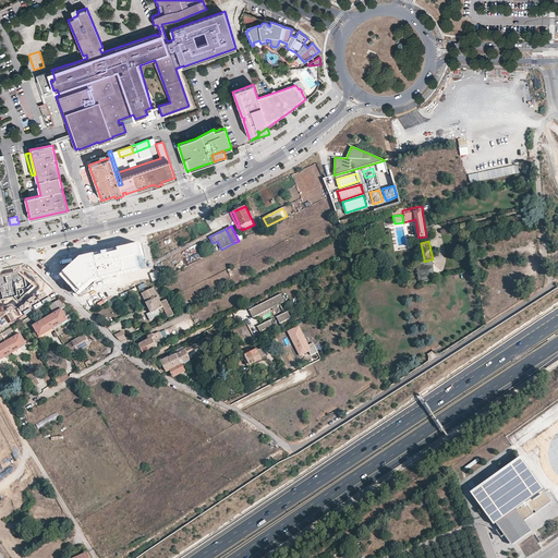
[(83,257),(64,275),(83,292),(98,279),(143,270),(142,259),(145,259),(142,246),(83,257)]
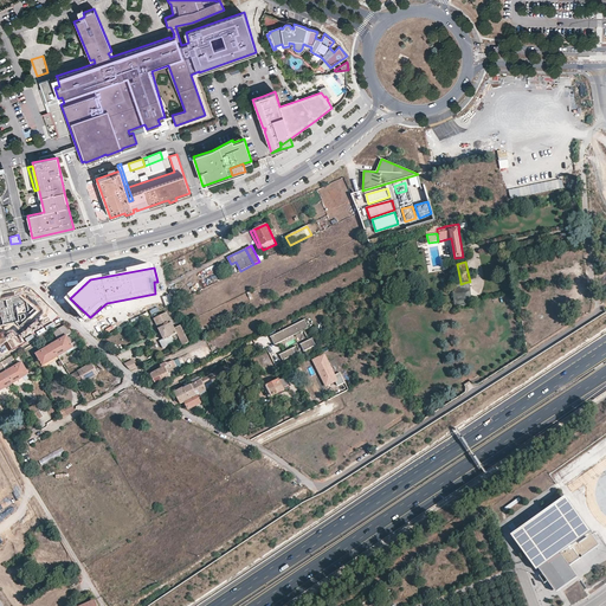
[(36,310),(20,297),(0,301),(0,324),(15,322),(19,327),(36,310)]
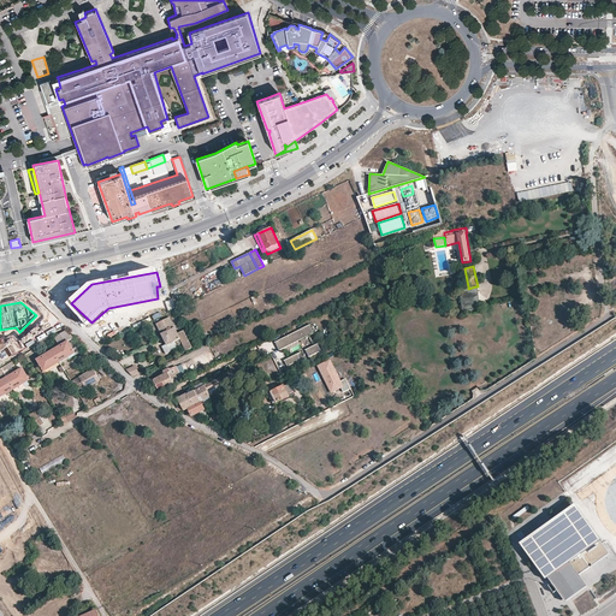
[(178,335),(178,333),(170,317),(157,324),(164,338),(164,339),(165,341),(178,335)]
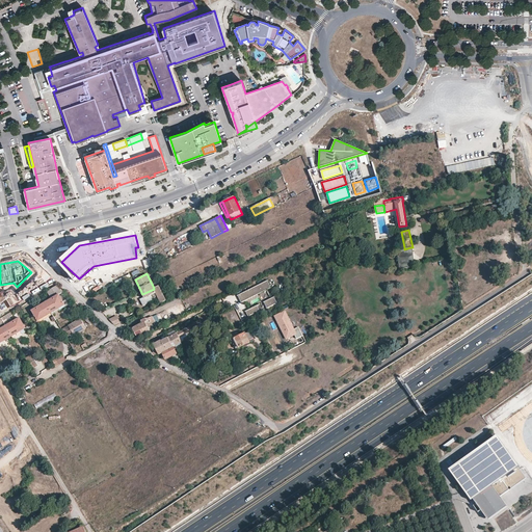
[(267,281),(238,295),(241,302),(271,288),(267,281)]
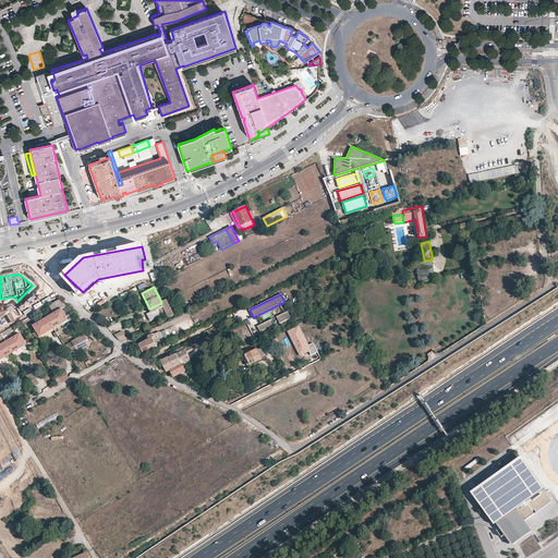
[(91,299),(93,307),(99,305),(97,298),(91,299)]
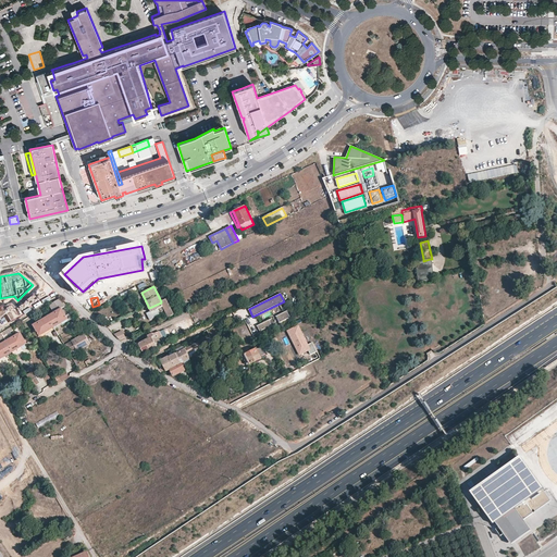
[(66,305),(59,298),(48,305),(52,313),(47,317),(53,327),(67,319),(62,308),(66,305)]
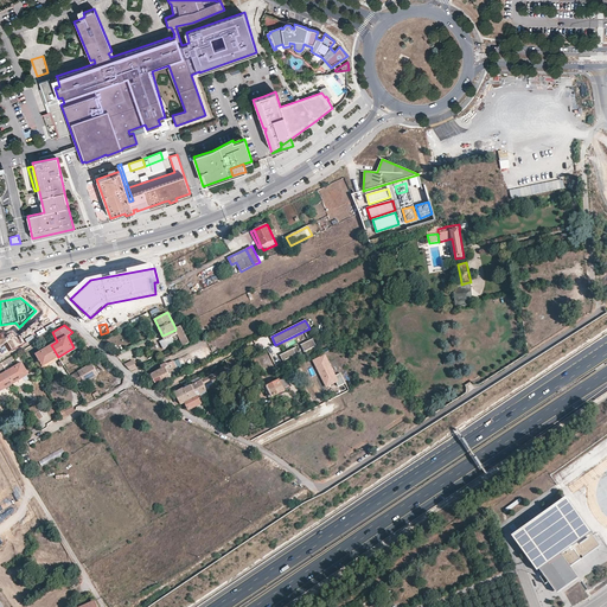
[(176,330),(163,336),(165,340),(177,333),(183,345),(189,343),(185,334),(181,325),(176,328),(176,330)]
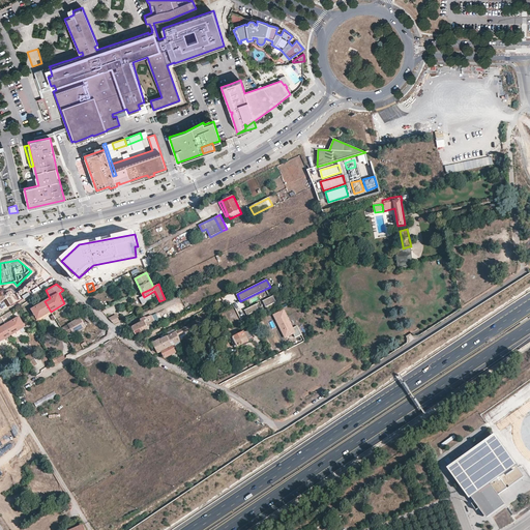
[(273,296),(263,300),(266,307),(276,302),(273,296)]
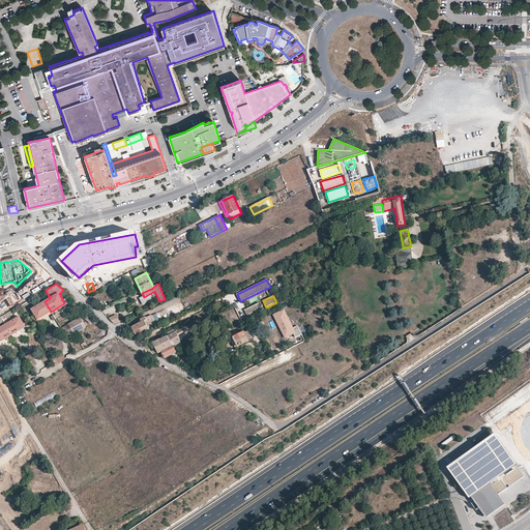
[(31,310),(37,320),(51,312),(45,301),(31,310)]
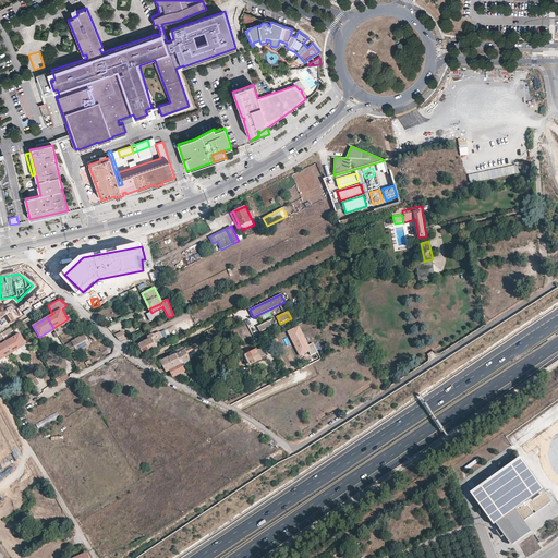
[(203,325),(201,317),(194,319),(196,327),(203,325)]
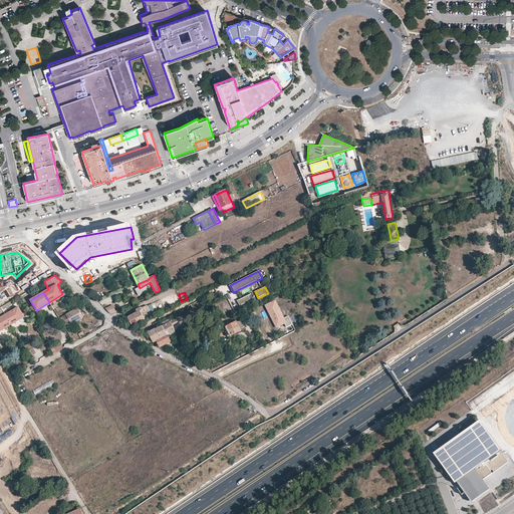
[(248,295),(237,300),(240,306),(251,301),(248,295)]
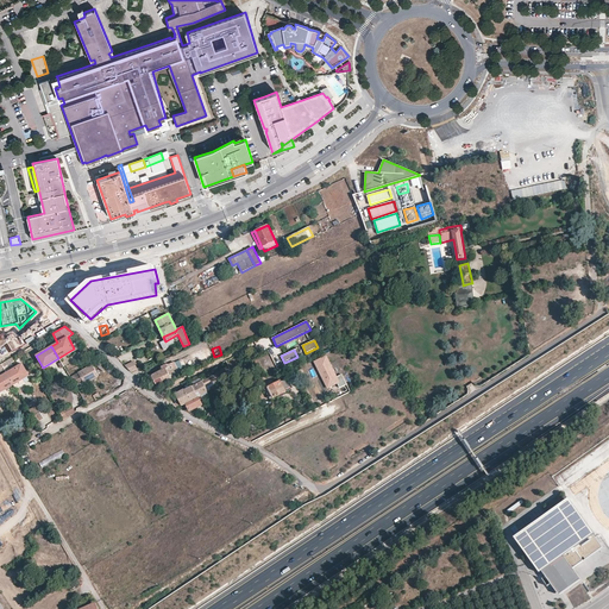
[(125,380),(93,351),(88,357),(105,372),(106,370),(119,382),(121,383),(125,380)]
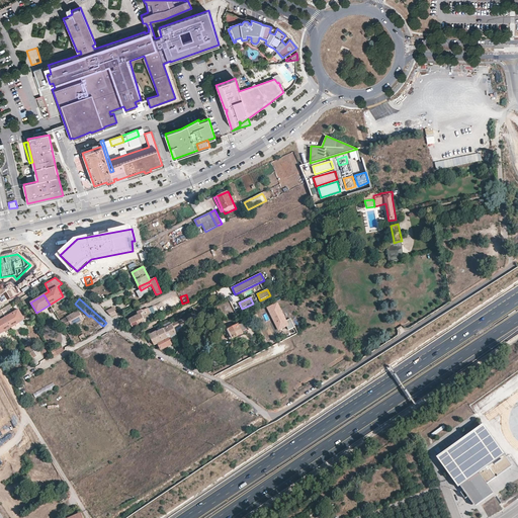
[(290,319),(287,321),(277,303),(267,308),(278,331),(287,327),(288,330),(295,327),(290,319)]
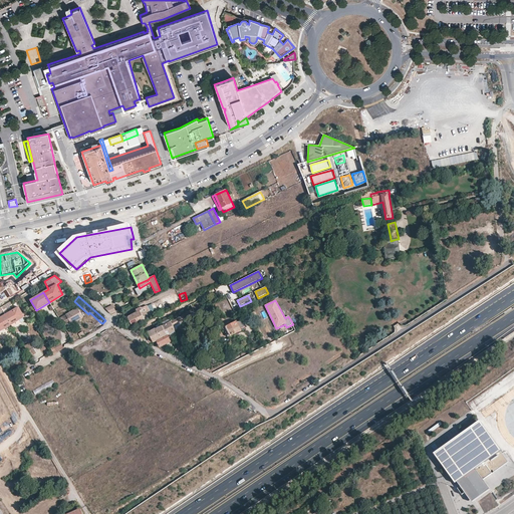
[(3,310),(12,305),(10,301),(1,306),(3,310)]
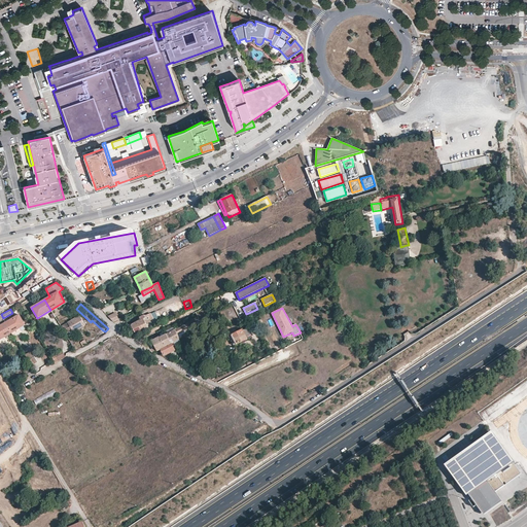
[(116,313),(108,317),(114,322),(119,320),(116,313)]
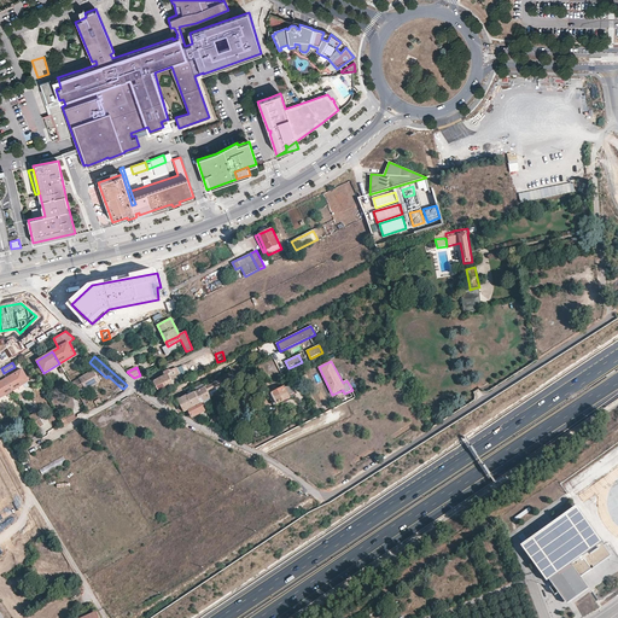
[(0,375),(4,373),(1,368),(0,369),(0,398),(15,390),(7,378),(0,382),(0,375)]
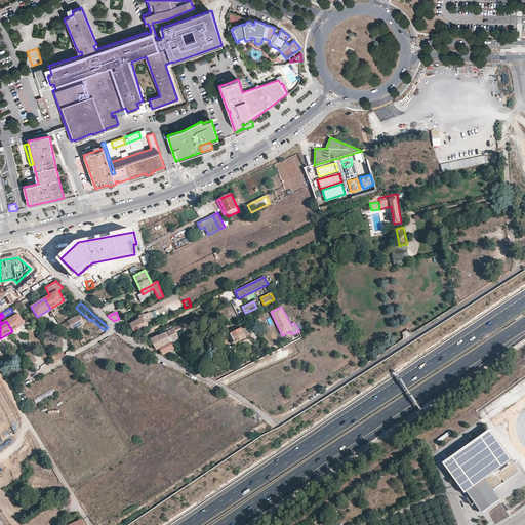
[(19,313),(6,321),(12,331),(19,327),(26,324),(19,313)]
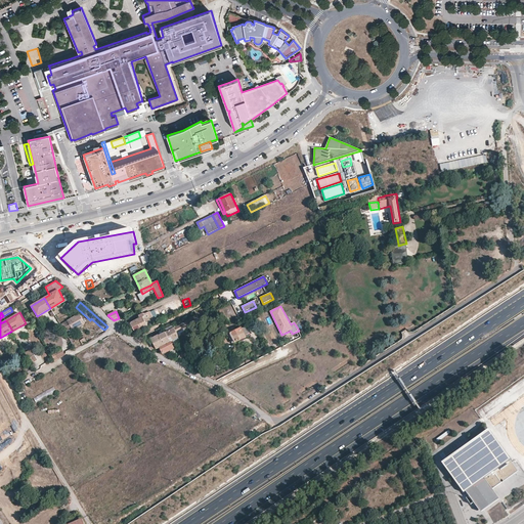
[(146,323),(153,319),(148,313),(148,312),(144,314),(143,313),(139,315),(140,318),(130,323),(135,333),(145,328),(147,326),(146,323)]
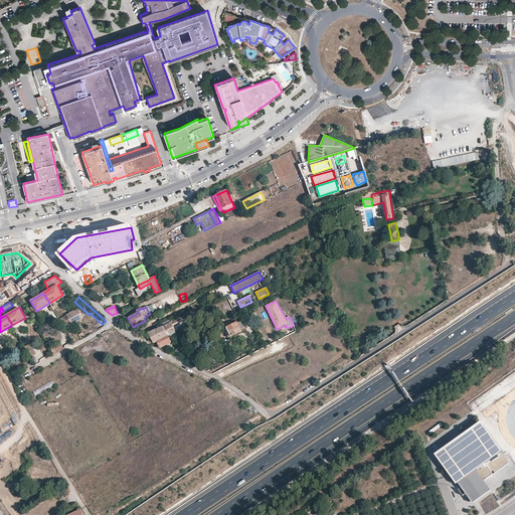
[(83,317),(77,308),(65,315),(71,324),(83,317)]
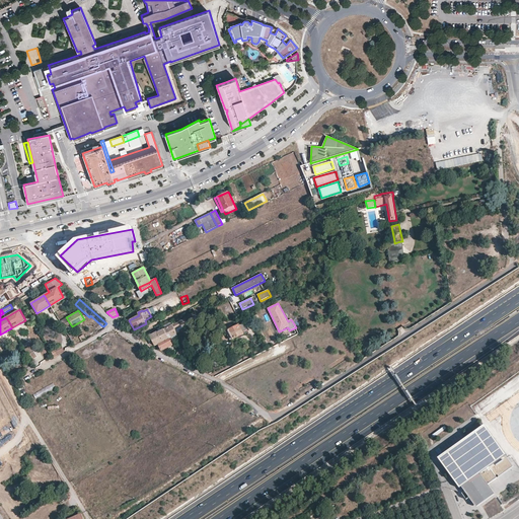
[(183,318),(172,324),(173,327),(186,321),(183,318)]
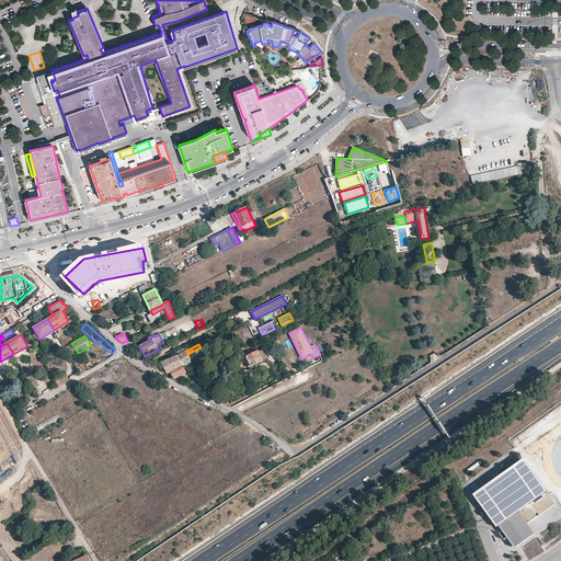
[(247,356),(252,367),(268,359),(264,350),(260,352),(259,350),(247,356)]
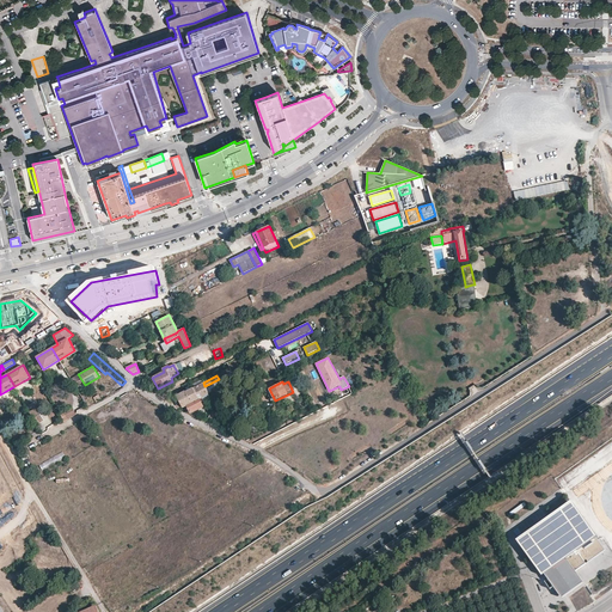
[(203,383),(188,390),(193,402),(199,398),(203,396),(207,395),(209,393),(204,386),(203,383)]
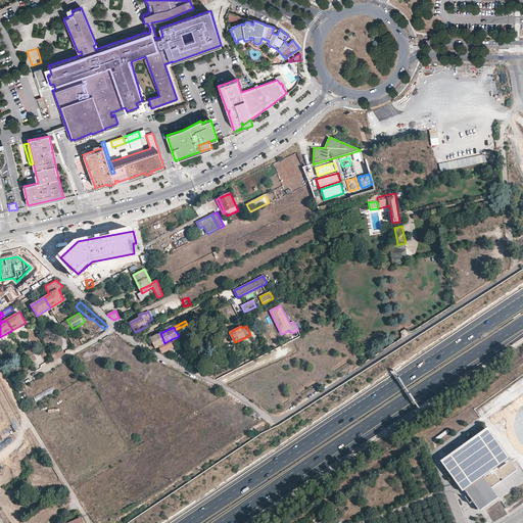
[(160,333),(151,338),(156,347),(159,345),(164,343),(160,333)]
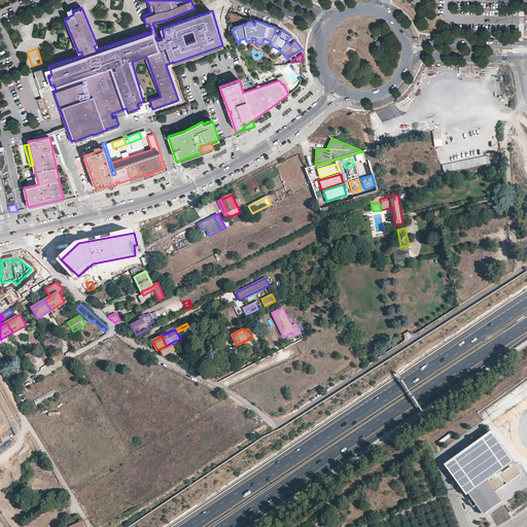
[(76,349),(94,342),(92,338),(74,345),(76,349)]
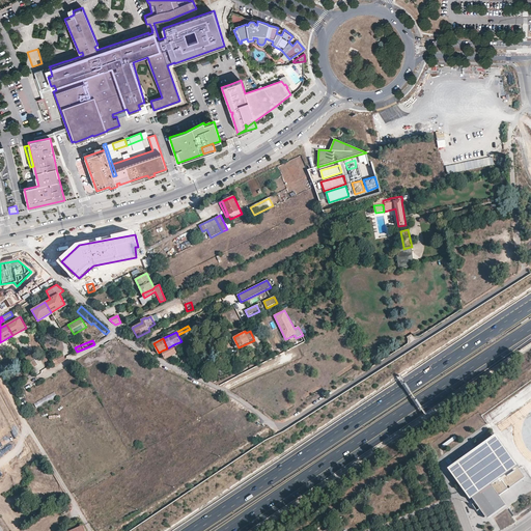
[(167,348),(162,351),(165,358),(175,352),(173,347),(172,345),(167,348)]
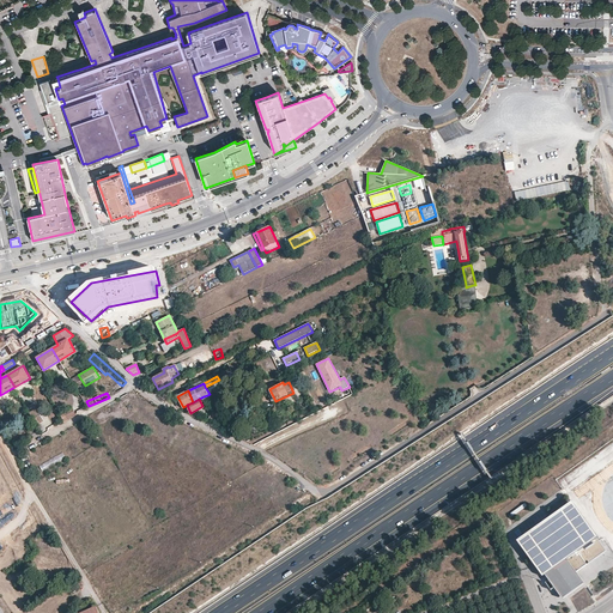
[(36,410),(29,413),(36,425),(43,420),(36,410)]
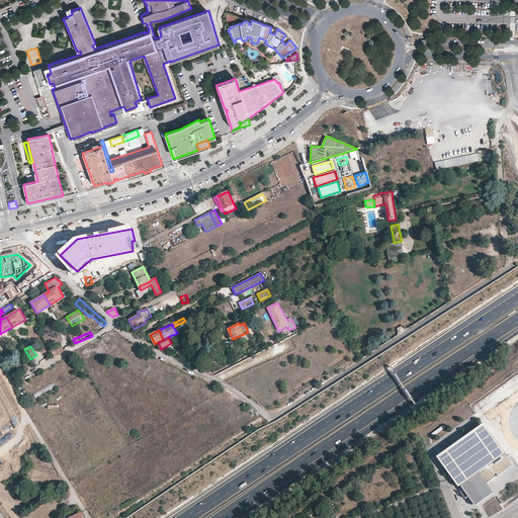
[(487,415),(491,421),(497,417),(493,411),(487,415)]
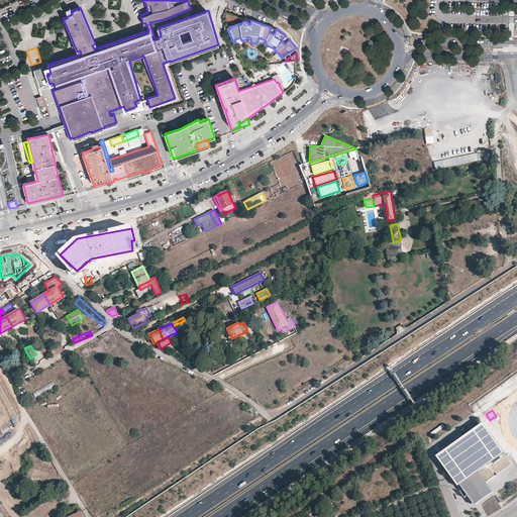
[(436,422),(430,426),(434,432),(440,428),(436,422)]
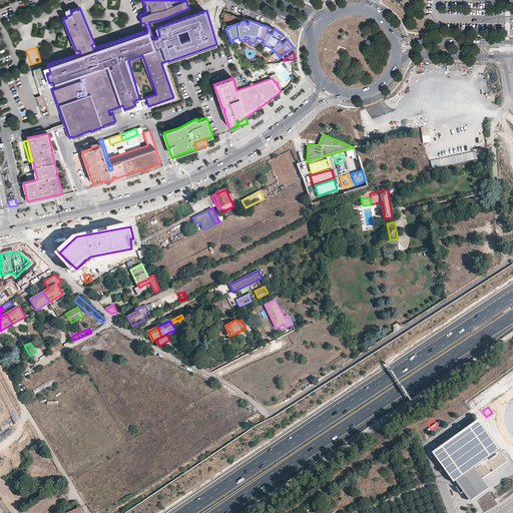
[(481,419),(434,452),(436,454),(482,421),(481,419)]
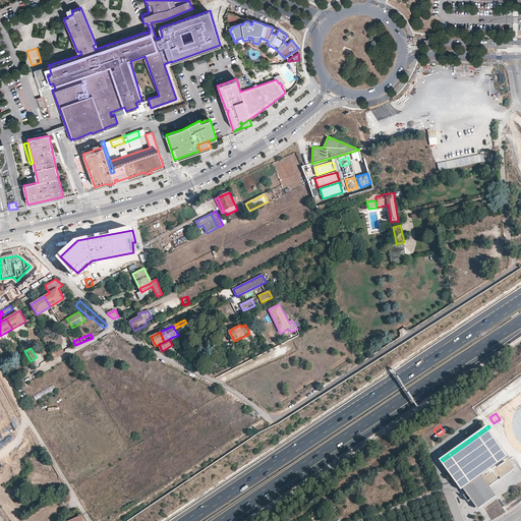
[(470,502),(473,500),(479,509),(498,496),(491,486),(501,479),(499,477),(501,476),(502,475),(504,477),(517,468),(509,456),(510,455),(489,427),(443,461),(463,490),(465,488),(468,493),(465,495),(470,502)]
